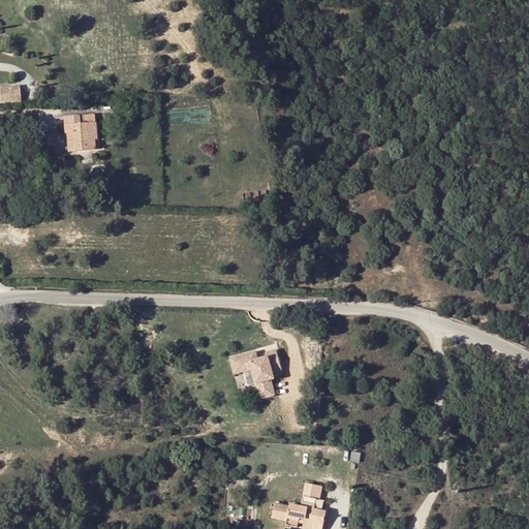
[(0,102),(21,101),(20,85),(0,85),(0,102)]
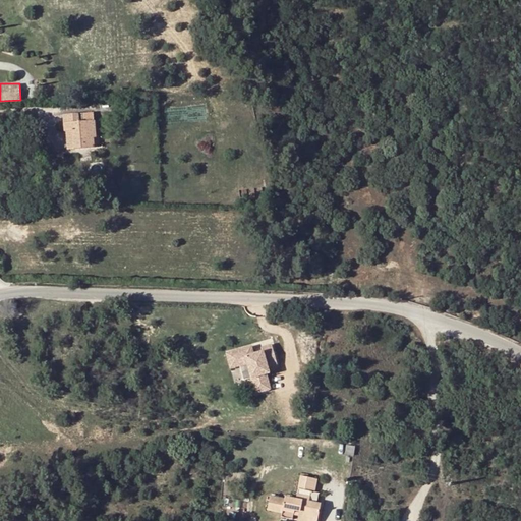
[(70,130),(72,148),(94,147),(93,139),(96,137),(93,112),(62,114),(63,129),(65,131),(70,130)]
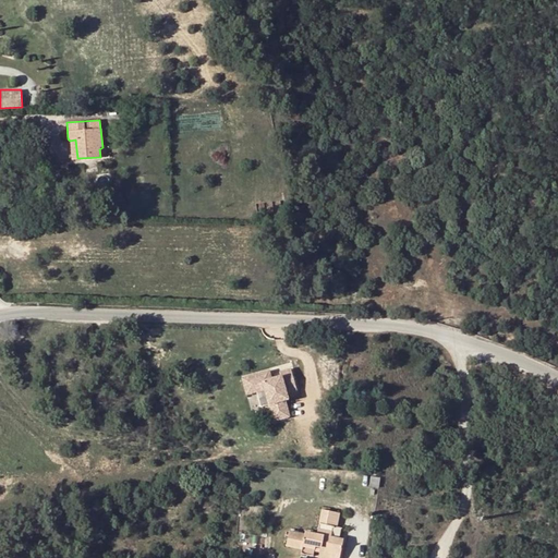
[(294,387),(288,365),(276,368),(278,373),(268,375),(266,367),(244,374),(249,389),(261,386),(268,410),(273,409),(275,416),(287,413),(281,398),(286,397),(283,390),(294,387)]
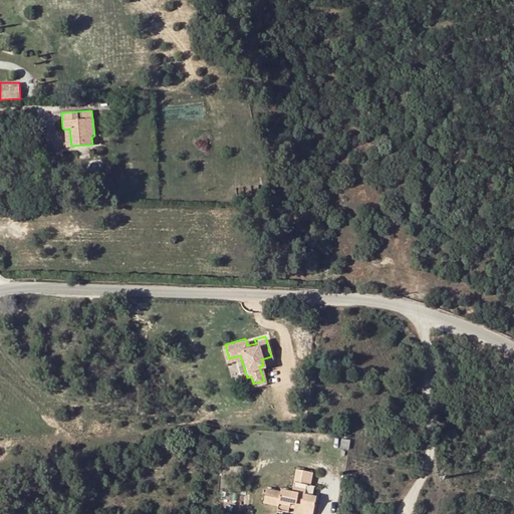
[(229,358),(225,344),(220,346),(225,360),(229,358)]
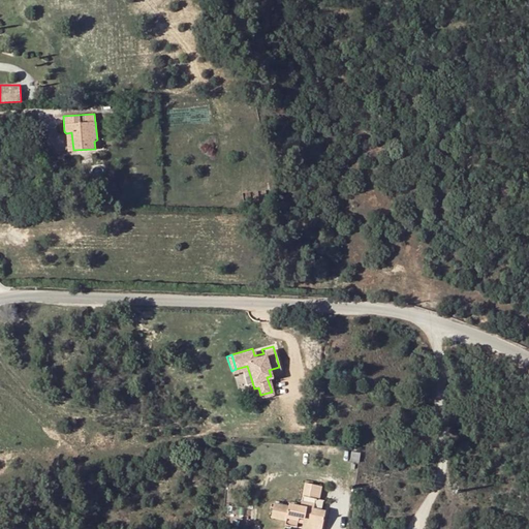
[(302,518),(302,523),(322,525),(324,511),(318,510),(312,508),(314,499),(318,500),(321,487),(304,483),(299,506),(288,504),(287,506),(273,503),(270,518),(285,521),(285,519),(297,522),(297,517),(302,518)]
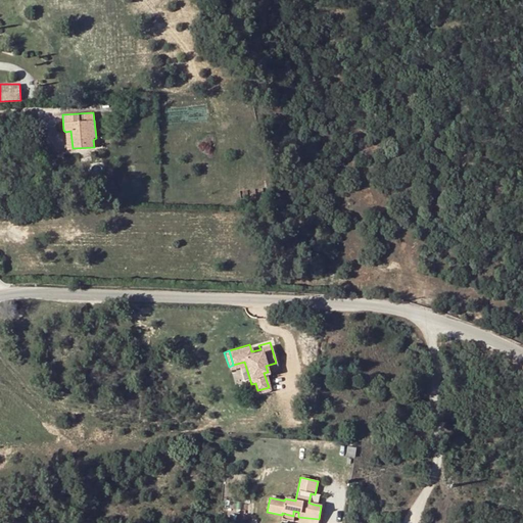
[(308,503),(315,505),(317,494),(315,494),(311,493),(308,503)]
